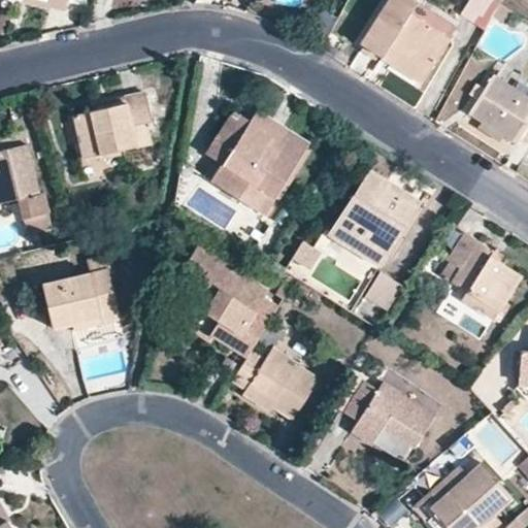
[(44,0),(44,4),(66,9),(68,0),(44,0)]
